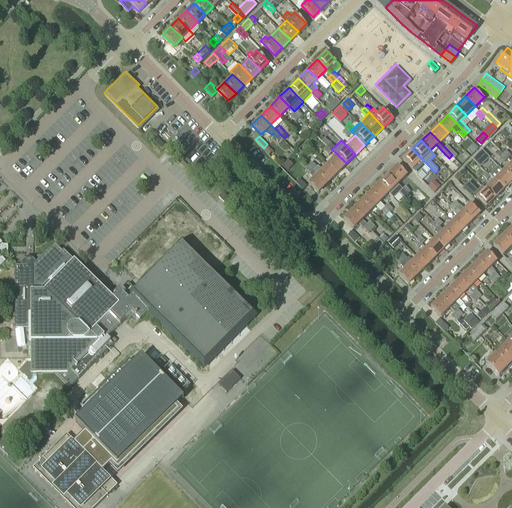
[(473,140),(467,146),(473,151),(479,145),(473,140)]
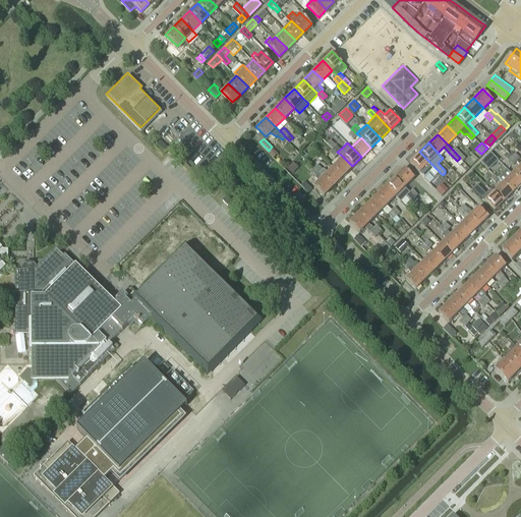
[(455,145),(451,148),(460,158),(462,159),(465,155),(460,150),(455,145)]
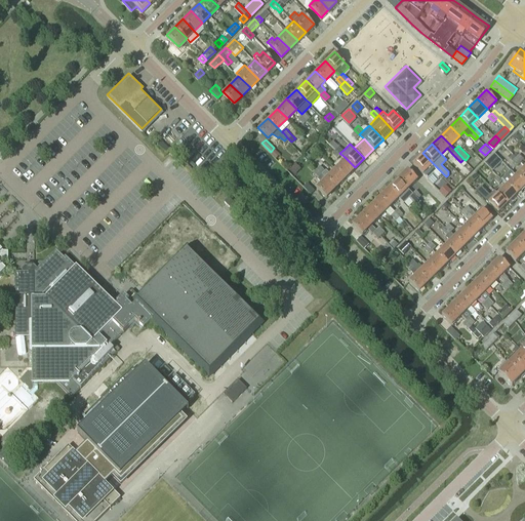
[(335,148),(332,151),(337,157),(340,154),(339,153),(335,148)]
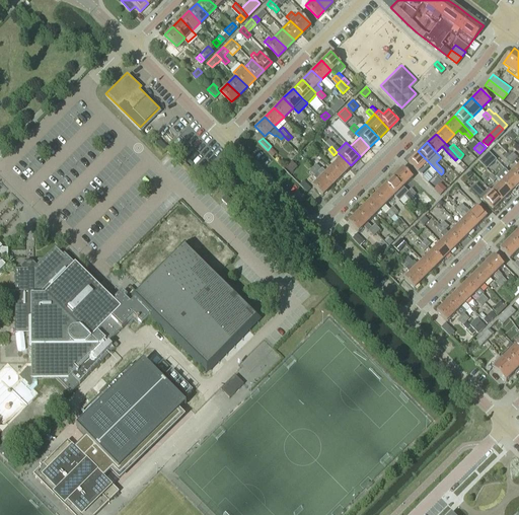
[(487,166),(496,157),(488,149),(478,159),(487,166)]
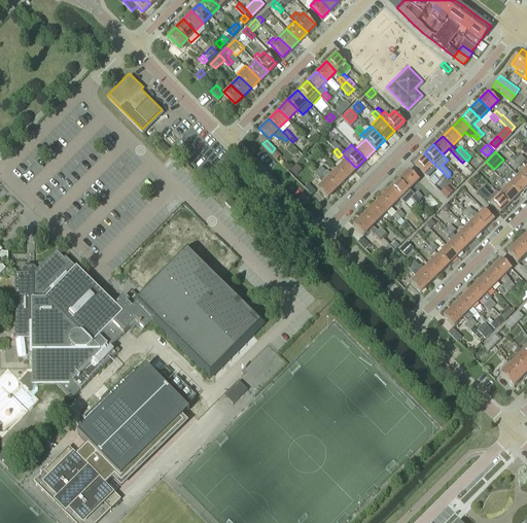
[(514,159),(519,164),(523,161),(518,155),(515,152),(514,151),(510,154),(511,155),(514,159)]
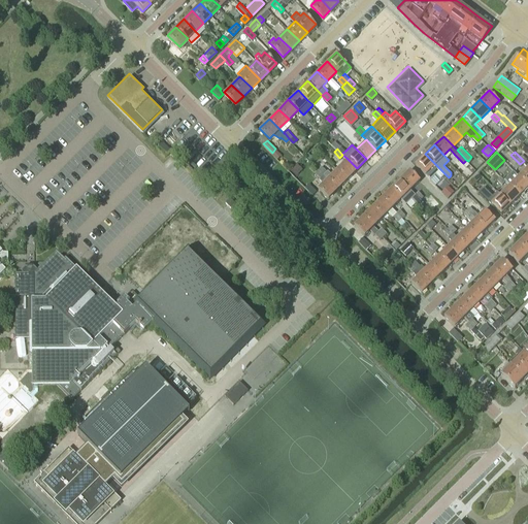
[(522,153),(519,156),(524,161),(527,158),(522,153)]
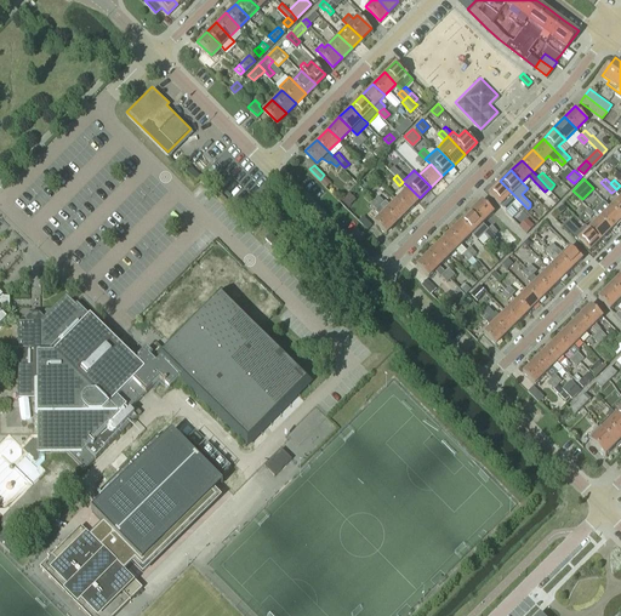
[(500,181),(489,192),(500,204),(506,209),(512,203),(518,209),(519,207),(522,204),(523,204),(512,193),(500,181)]
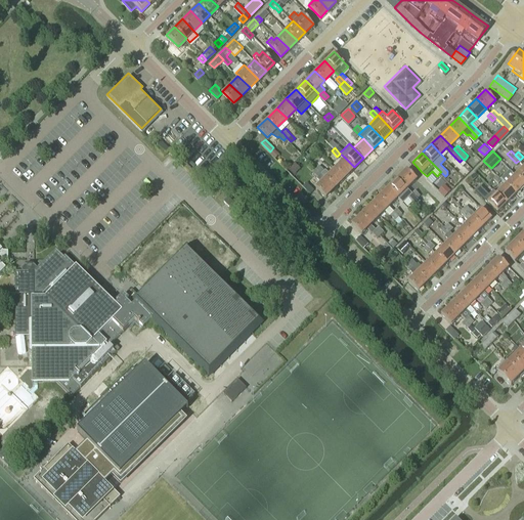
[(341,160),(335,166),(344,176),(354,167),(344,157),(341,160)]
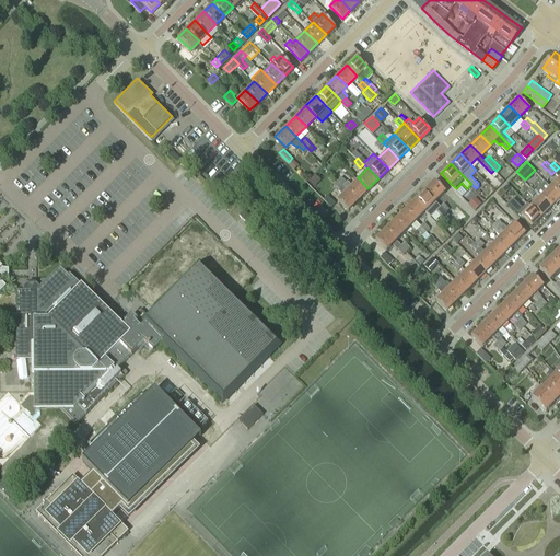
[(315,171),(308,177),(314,184),(321,177),(315,171)]
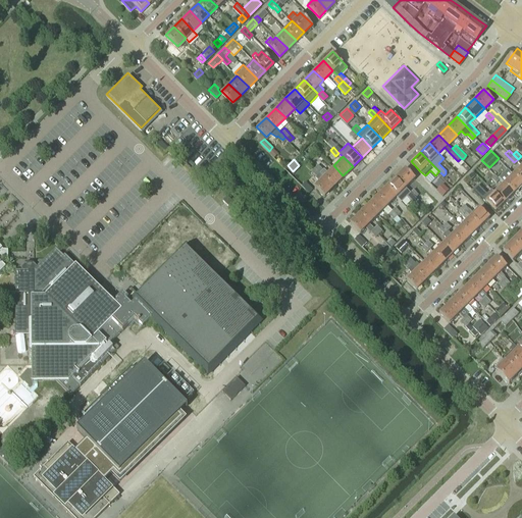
[(318,162),(314,165),(319,170),(323,175),(333,185),(343,175),(333,165),(328,170),(323,166),(323,167),(318,162)]
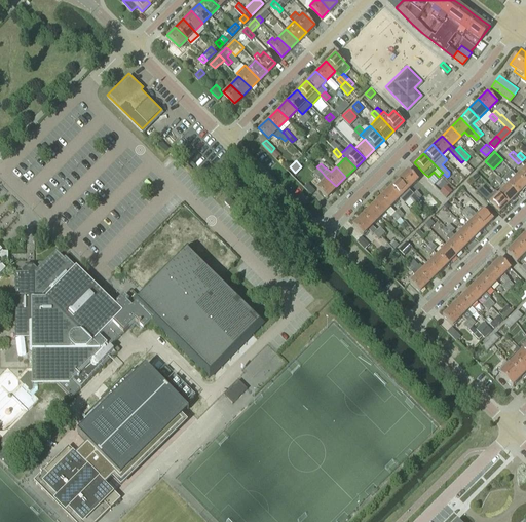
[(525,164),(522,169),(517,174),(525,183),(525,164)]
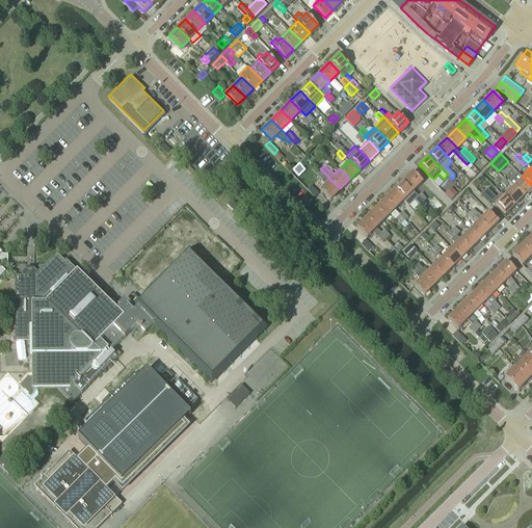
[(320,168),(317,172),(322,177),(325,174),(320,168)]
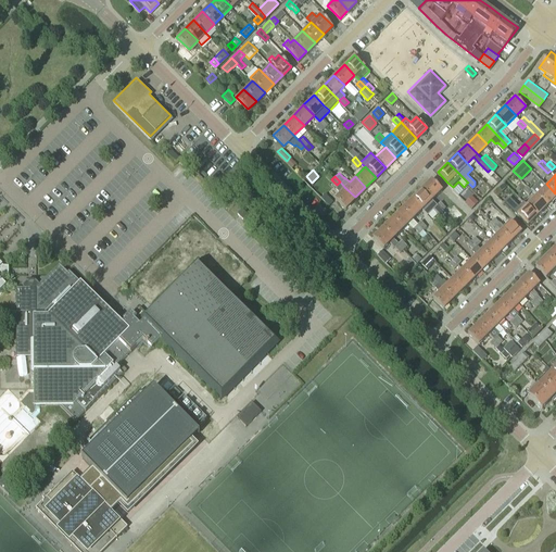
[(421,187),(432,198),(442,188),(431,178),(421,187)]
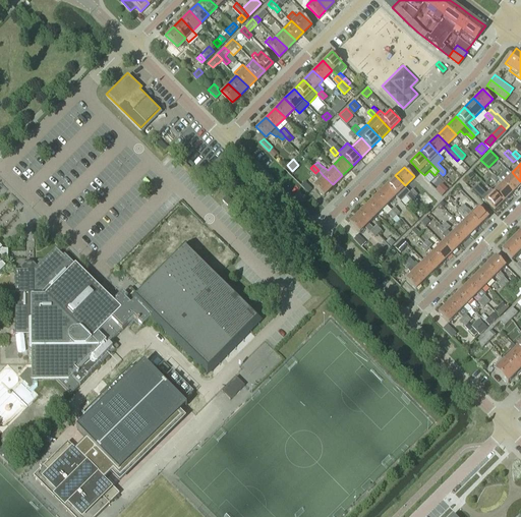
[(507,167),(498,176),(503,181),(513,191),(520,183),(520,181),(512,172),(507,167)]
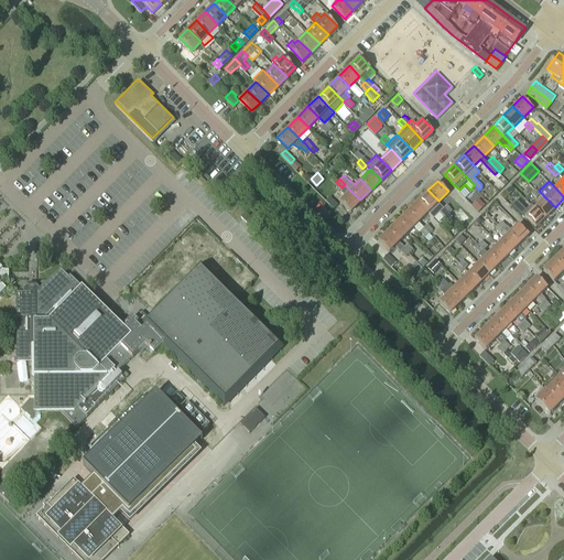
[(345,194),(339,200),(350,211),(360,200),(349,190),(345,184),(342,187),(340,189),(345,194)]
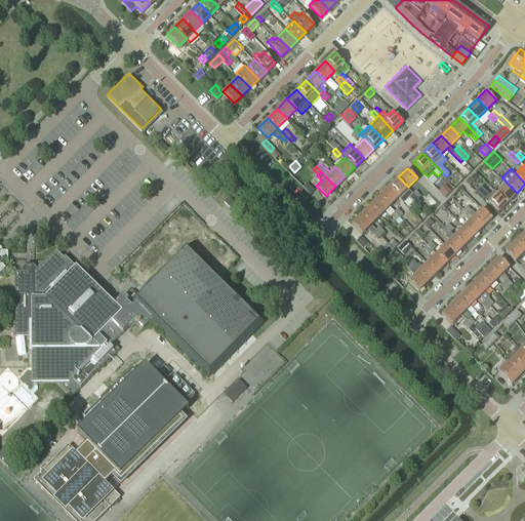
[(499,182),(502,178),(497,173),(494,176),(499,182)]
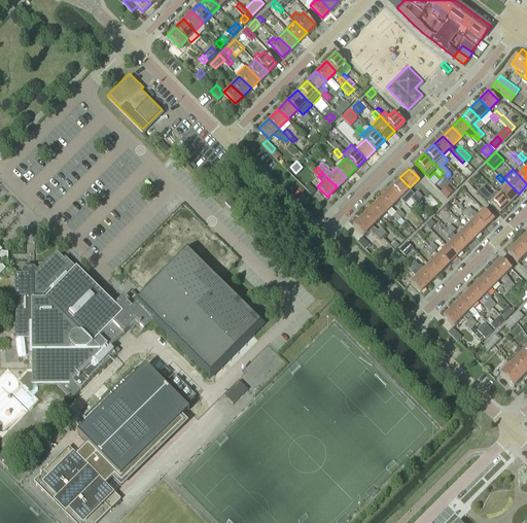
[(399,177),(390,186),(400,197),(405,202),(411,196),(416,201),(419,204),(422,201),(419,198),(415,193),(414,192),(410,187),(399,177)]
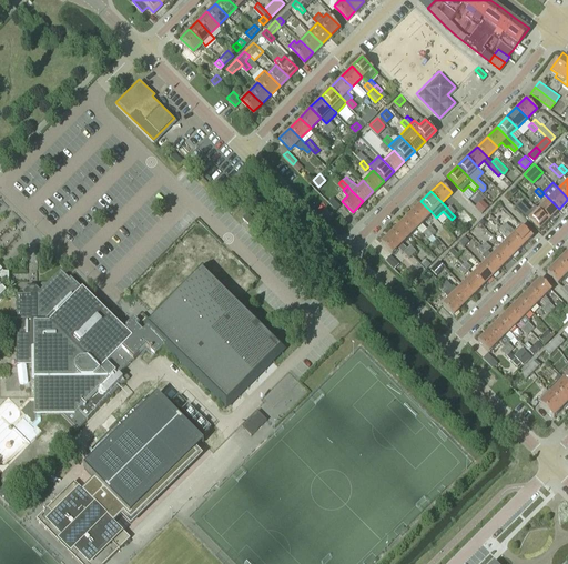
[(332,194),(327,199),(336,207),(341,203),(332,194)]
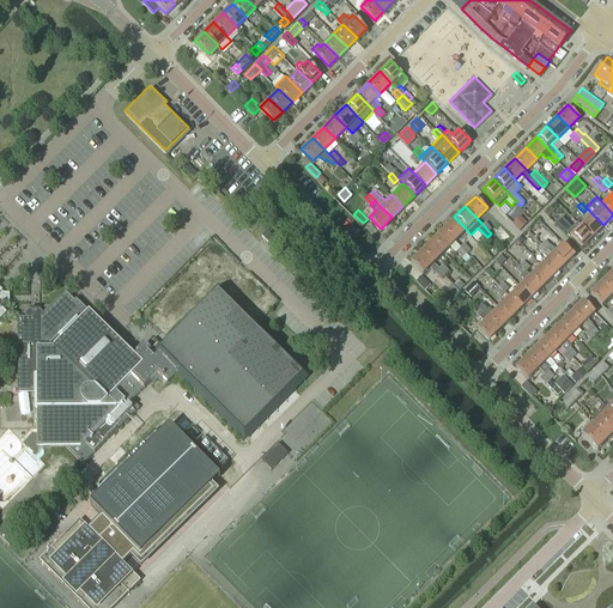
[(527,220),(520,213),(513,220),(520,228),(527,220)]
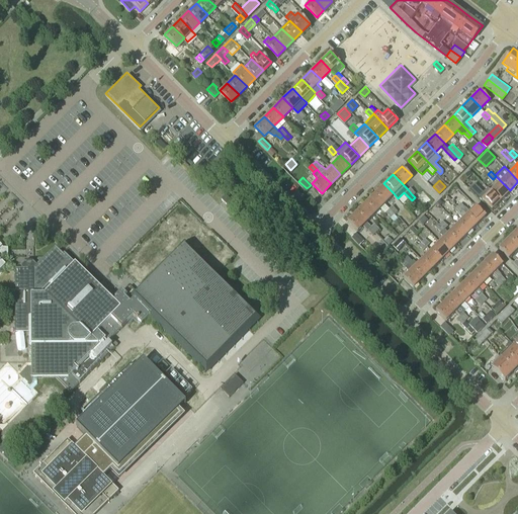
[(500,180),(491,189),(501,199),(510,190),(500,180)]
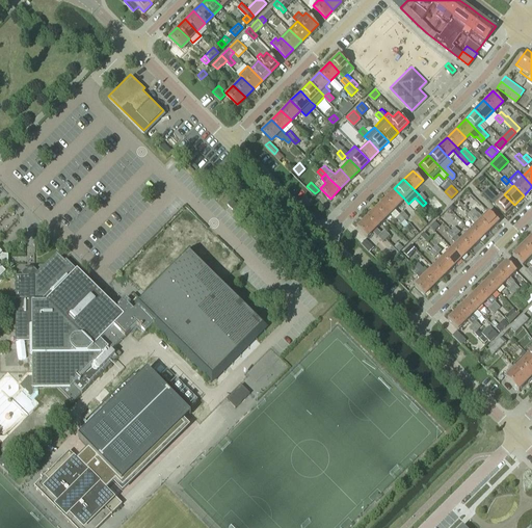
[(487,186),(482,191),(495,204),(504,213),(505,214),(514,205),(504,194),(501,190),(496,195),(487,186)]
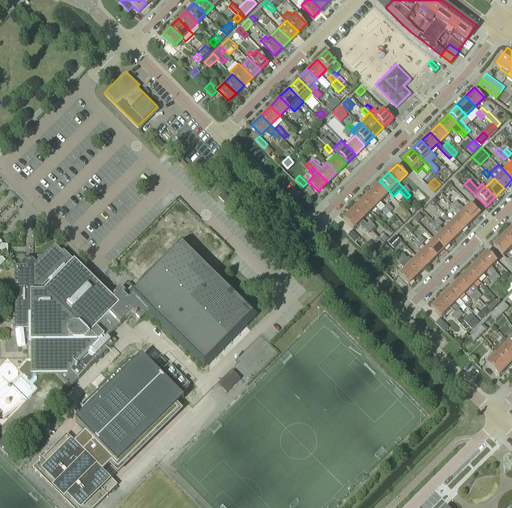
[(389,191),(379,181),(370,190),(380,200),(389,191)]
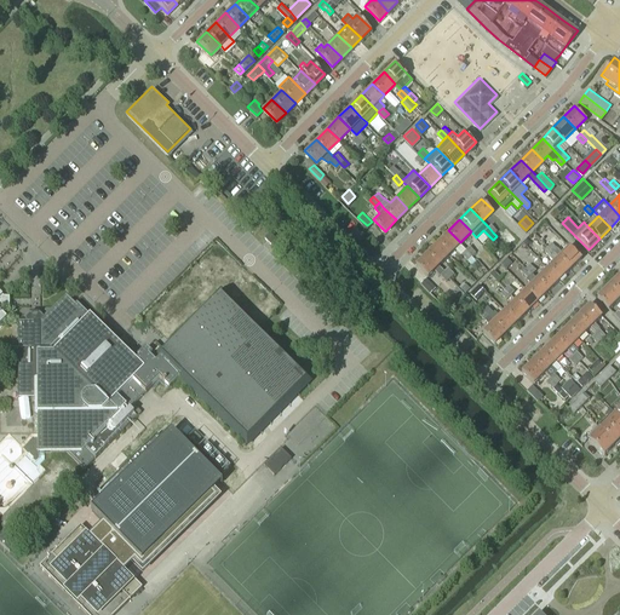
[(488,226),(493,233),(497,228),(491,222),(487,225),(488,226)]
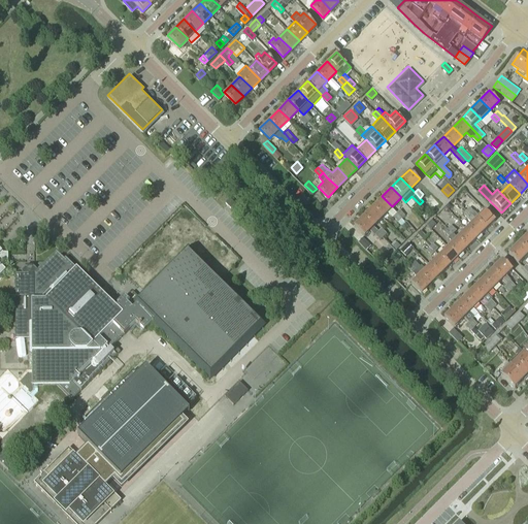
[(229,195),(224,200),(232,208),(237,203),(229,195)]
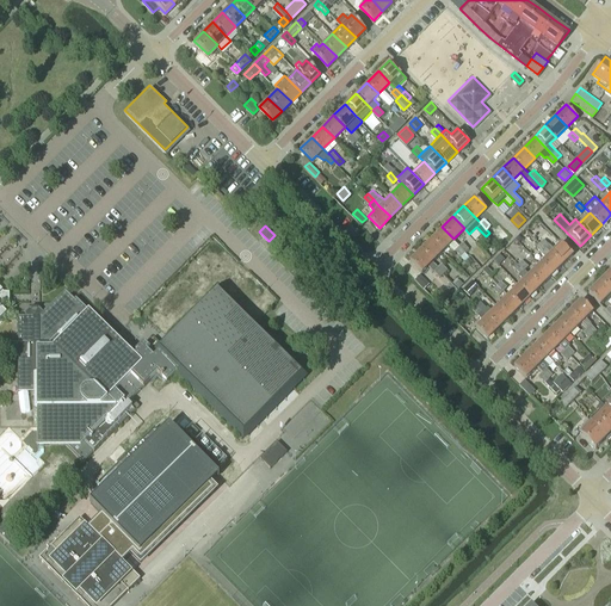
[(443,249),(454,239),(442,227),(431,237),(443,249)]
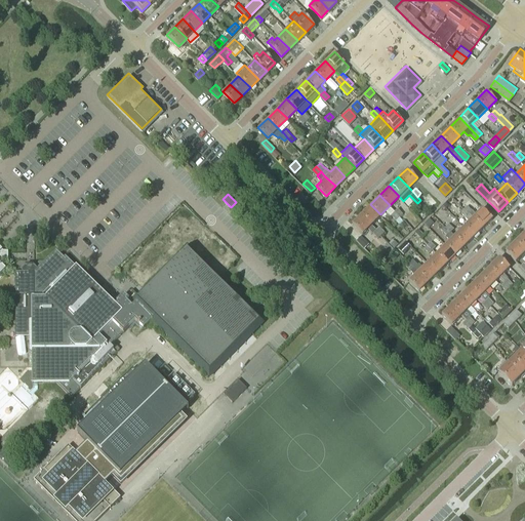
[(463,202),(460,204),(462,207),(469,212),(473,216),(483,227),(492,217),(491,216),(482,207),(476,213),(472,209),(467,204),(465,202),(463,202)]
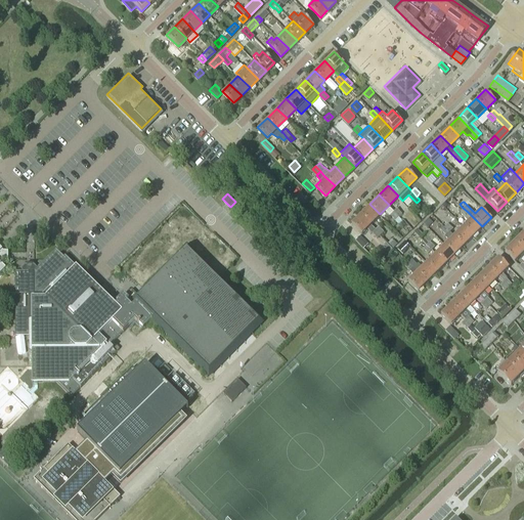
[(360,213),(370,223),(370,222),(380,214),(369,204),(360,213)]
